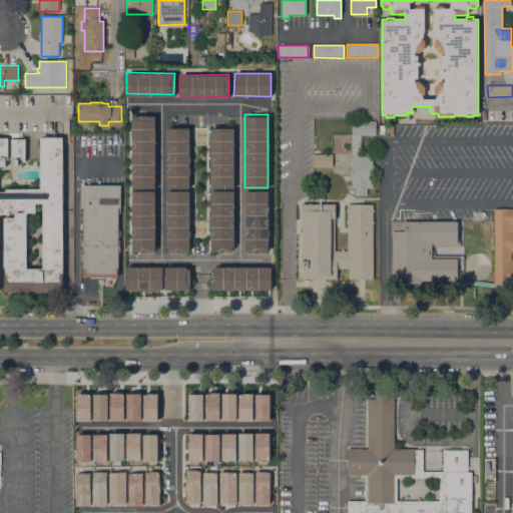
[(132,116),(132,187),(154,188),(155,116),(132,116)]
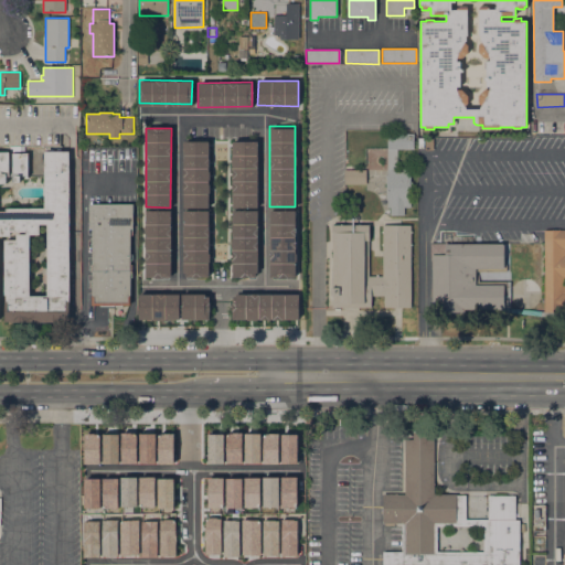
[(387,200),(385,200),(385,176),(387,176),(387,134),(414,134),(414,149),(397,149),(397,169),(409,169),(411,181),(412,181),(412,192),(411,192),(411,208),(404,208),(404,215),(391,215),(390,208),(387,208),(387,200)]
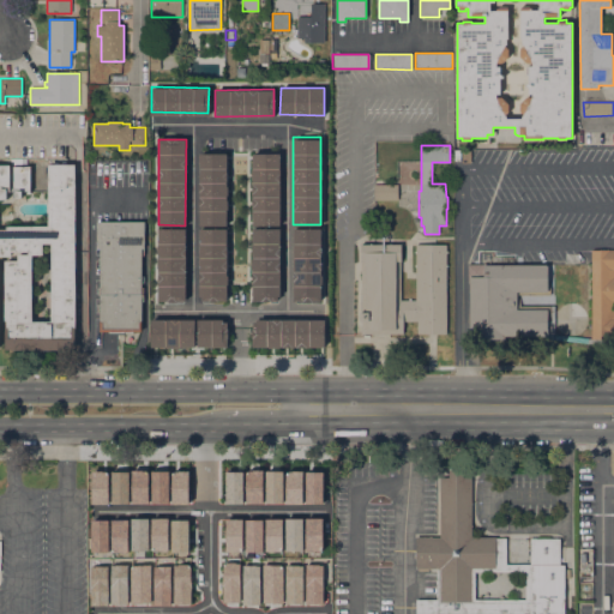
[(252,152),(252,224),(280,224),(280,152),(252,152)]
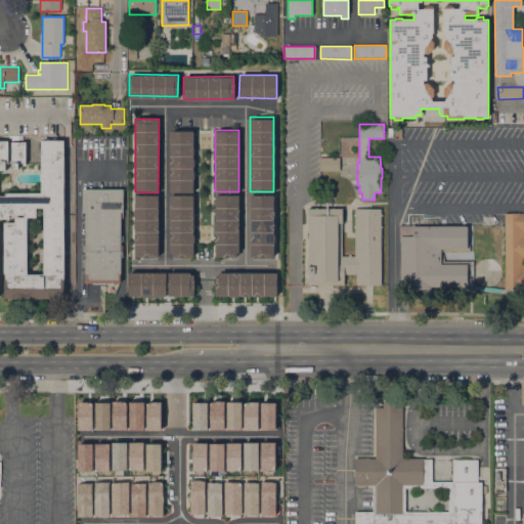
[(170,131),(170,192),(193,192),(193,131),(170,131)]
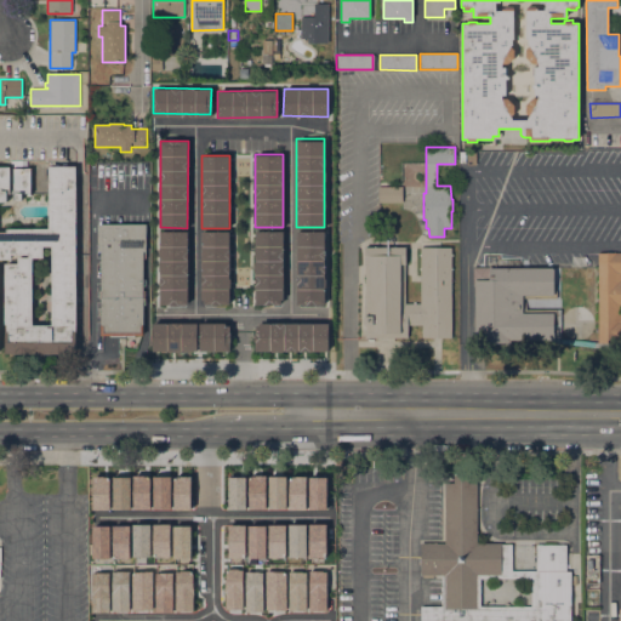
[(5,331),(6,331),(6,324),(5,324),(5,263),(18,263),(18,257),(28,257),(28,255),(11,255),(11,260),(0,260),(0,166),(10,166),(10,191),(13,191),(13,169),(30,169),(30,193),(22,193),(22,200),(17,200),(17,198),(13,198),(13,193),(11,193),(7,194),(7,201),(0,203),(0,232),(6,232),(6,229),(49,228),(49,178),(46,178),(46,166),(75,166),(77,332),(77,354),(6,354),(5,331)]
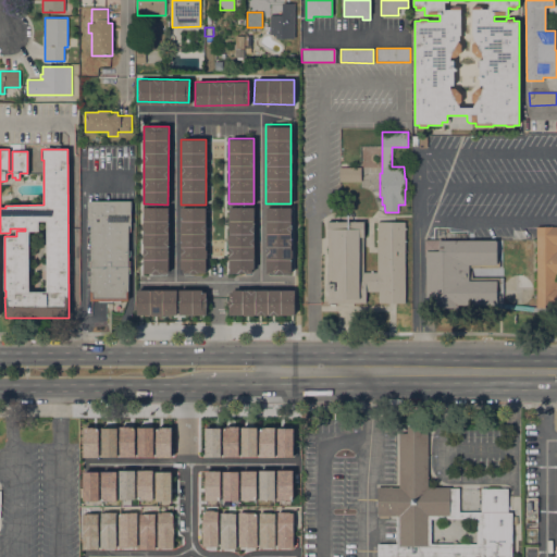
[(361,166),(361,182),(339,182),(339,168),(361,166)]
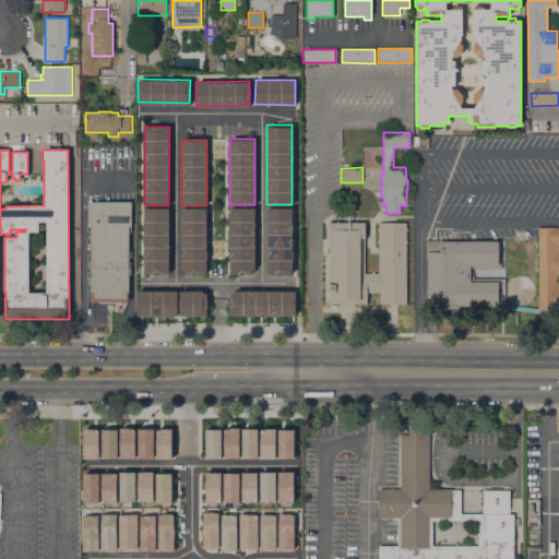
[(87,202),(131,201),(131,226),(130,226),(130,232),(129,232),(129,251),(131,251),(131,257),(129,257),(129,262),(130,261),(131,274),(129,274),(129,301),(91,301),(91,283),(90,284),(90,277),(91,277),(91,268),(90,268),(88,262),(91,262),(91,249),(90,249),(90,242),(91,242),(91,241),(90,241),(88,235),(91,235),(91,226),(88,226),(87,202)]
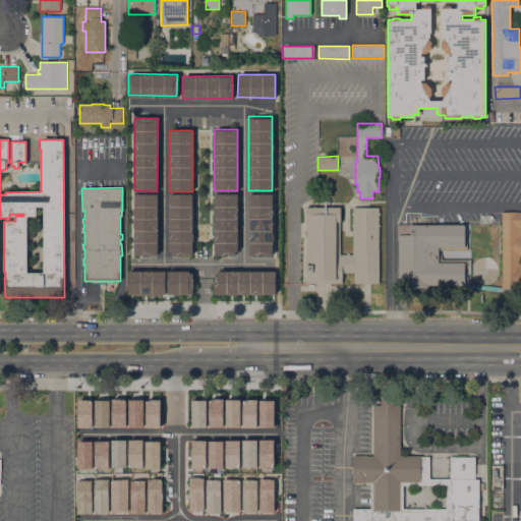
[(248,194),(272,193),(273,254),(249,255),(248,194)]
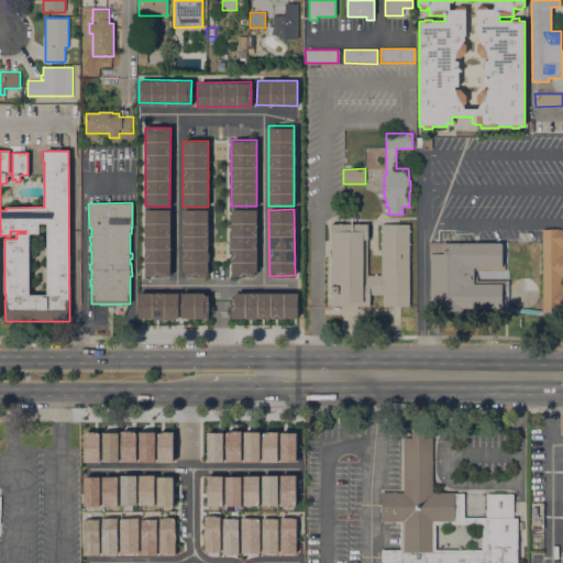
[(144,210),(172,211),(169,277),(143,276),(144,210)]
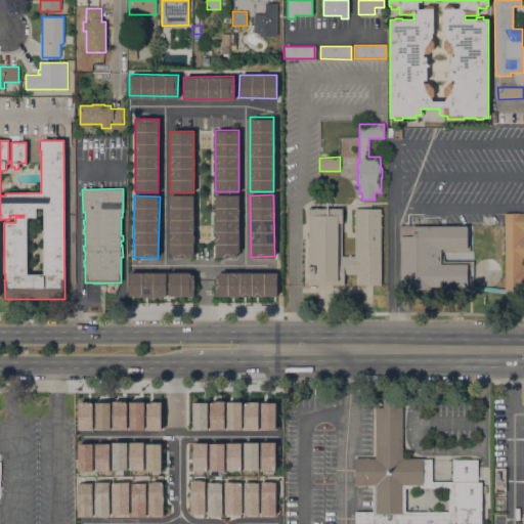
[(170,195),(192,195),(192,258),(170,258),(170,195)]
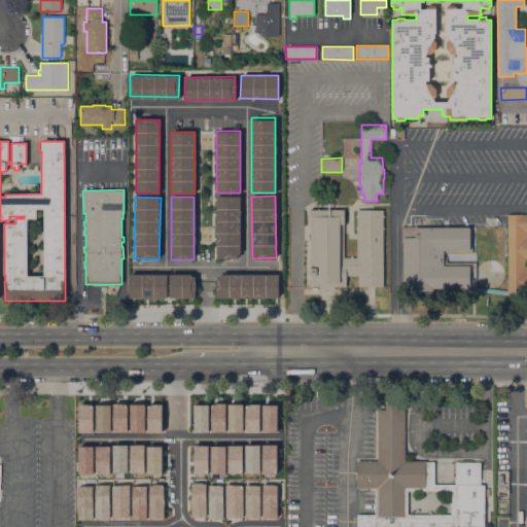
[(216,197),(239,197),(239,255),(215,255),(216,197)]
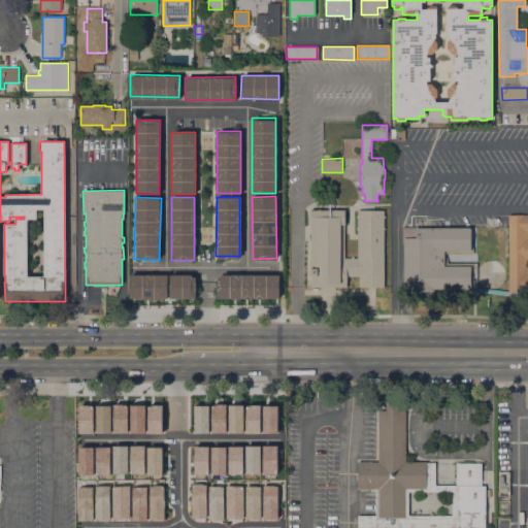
[(309,210),(344,209),(344,259),(358,258),(357,210),(383,210),(384,288),(361,288),(361,287),(359,287),(359,276),(347,276),(347,287),(310,288),(309,210)]
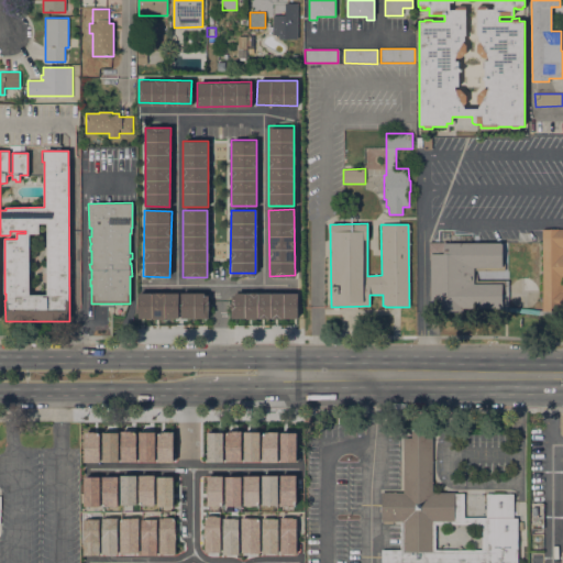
[(542,229),(562,229),(562,315),(542,315),(542,229)]
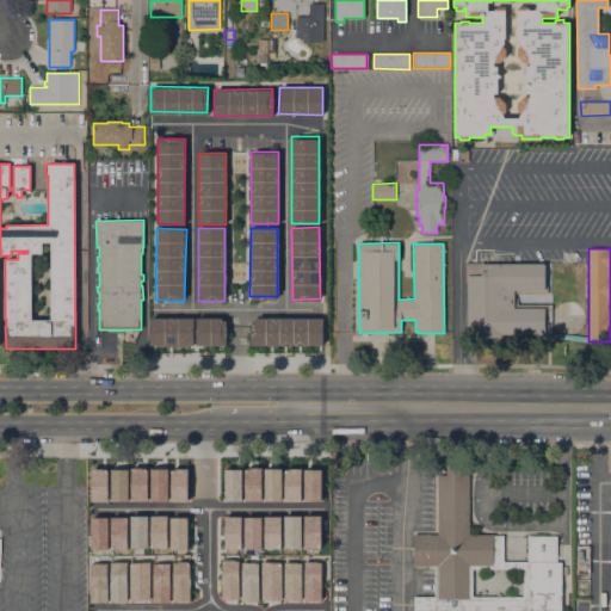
[(467,338),(466,263),(511,261),(511,264),(544,264),(545,292),(514,294),(514,304),(551,304),(553,333),(503,334),(504,338),(467,338)]
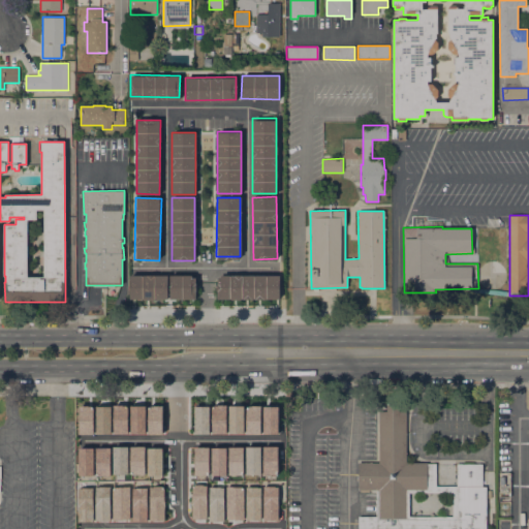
[(130,274),(129,297),(165,297),(165,275),(130,274)]
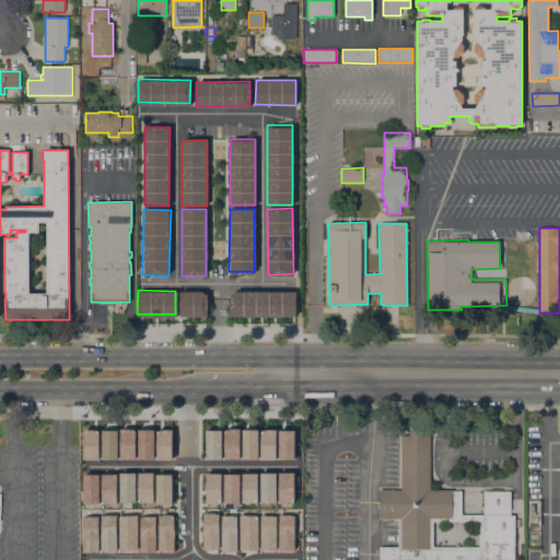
[(179,291),(179,314),(202,314),(201,291),(179,291)]
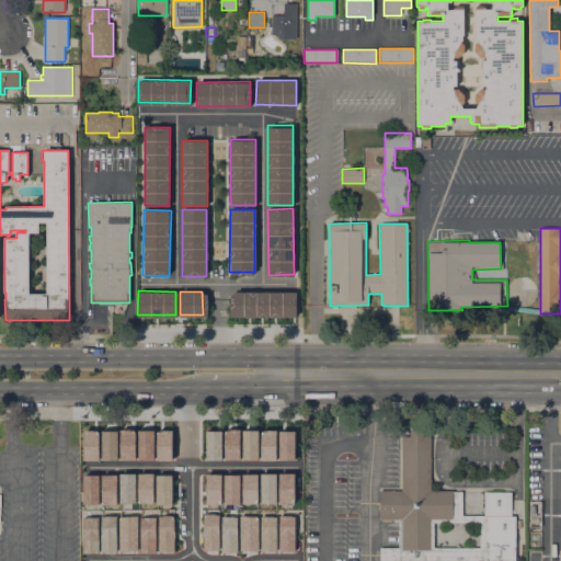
[(231,318),(231,296),(296,296),(298,318),(231,318)]
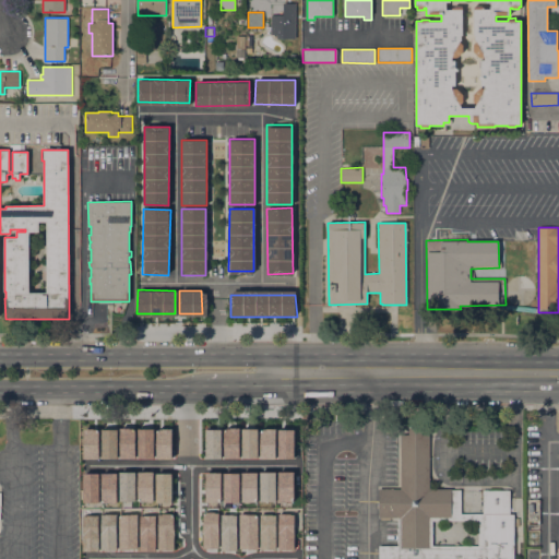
[(379,558),(379,546),(397,546),(397,518),(379,518),(379,489),(401,489),(401,435),(408,435),(408,427),(421,427),(421,435),(429,435),(429,489),(451,489),(461,489),(461,513),(483,513),(483,490),(510,490),(510,508),(512,508),(512,511),(510,511),(510,514),(513,514),(513,520),(519,520),(519,526),(513,526),(513,558),(379,558)]
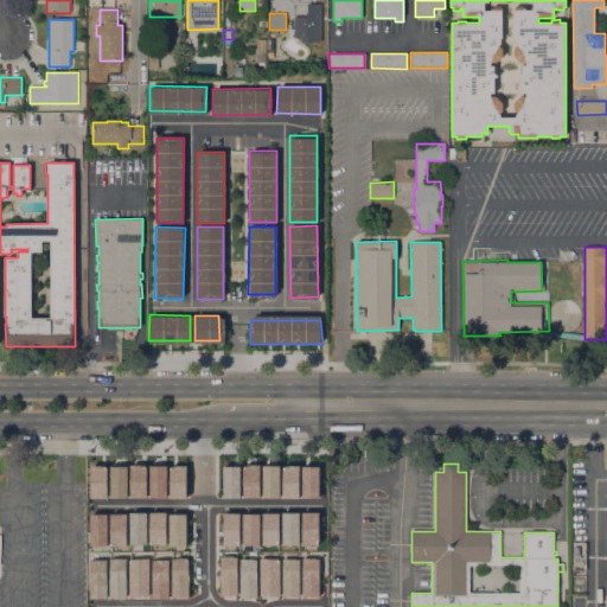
[(186,515),(168,513),(167,545),(185,547),(186,515)]
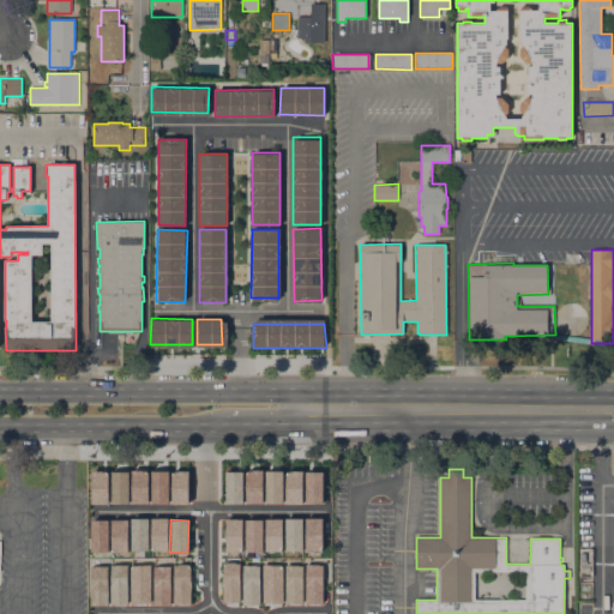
[(222,560),(235,560),(235,561),(239,561),(239,601),(222,601),(222,585),(221,585),(221,577),(222,577),(222,560)]
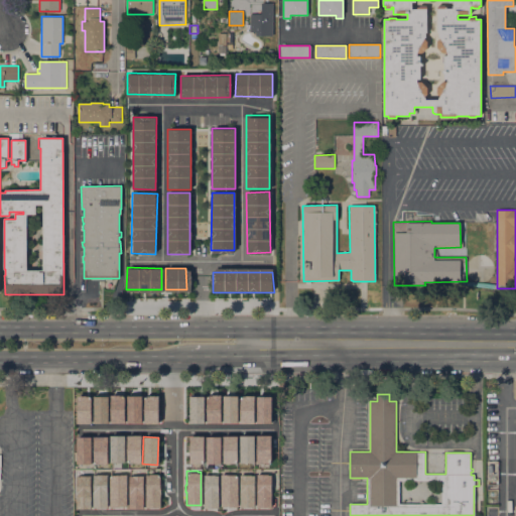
[(143,475),(144,507),(160,507),(159,474),(143,475)]
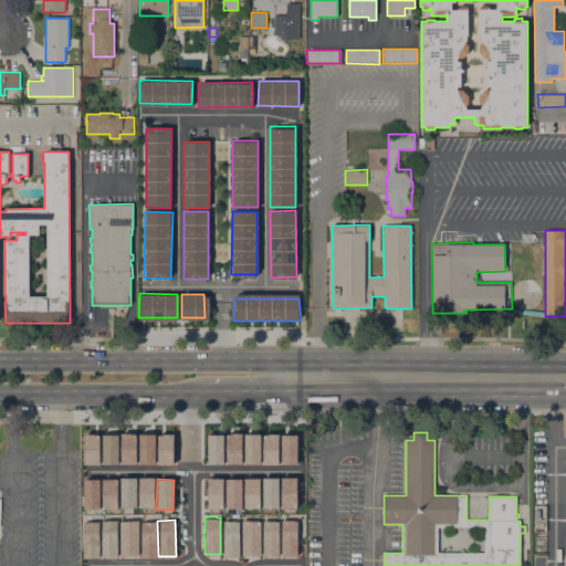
[(222,520),(234,520),(234,521),(238,521),(239,556),(222,556),(222,520)]
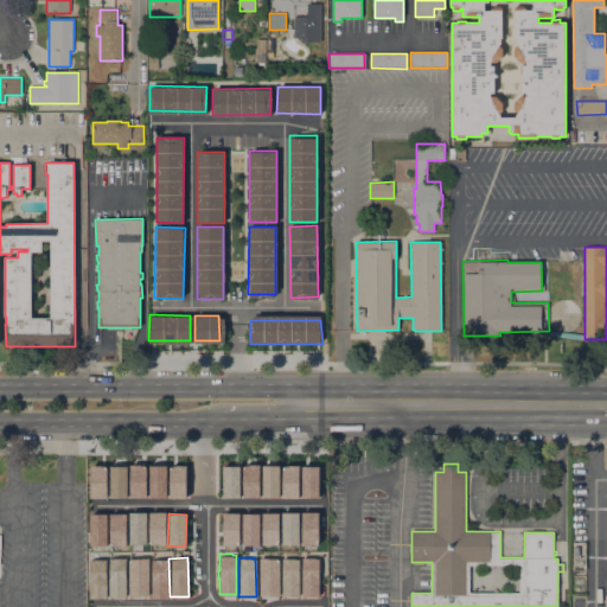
[(259,557),(264,557),(264,558),(278,558),(279,595),(268,595),(268,594),(259,594),(259,557)]
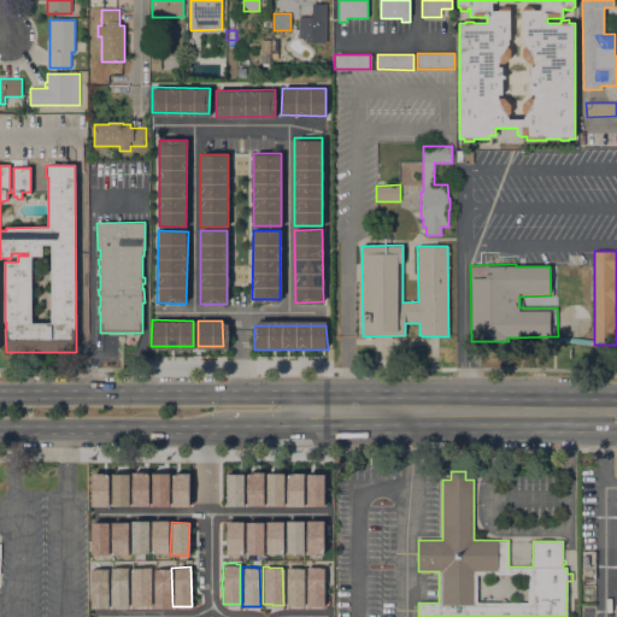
[(286,566),(299,566),(299,568),(303,568),(303,605),(286,605),(286,566)]
